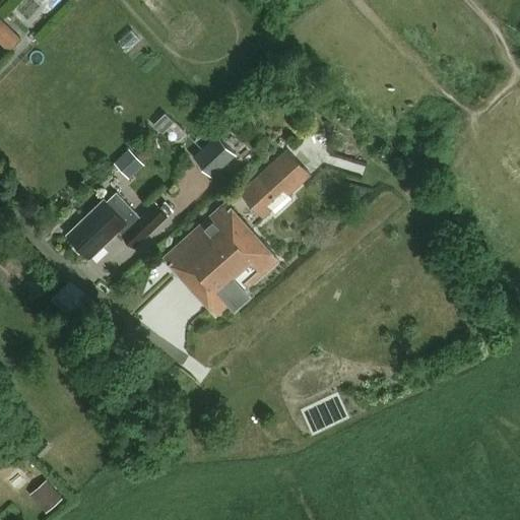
[(0,42),(9,51),(21,38),(0,17),(0,42)]
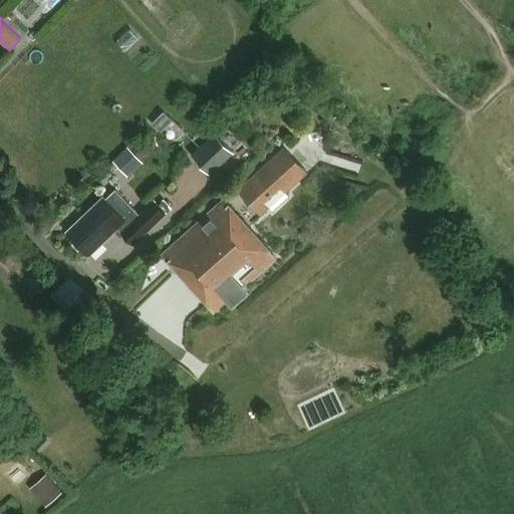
[(186,131),(164,110),(152,123),(161,132),(165,127),(178,140),(186,131)]
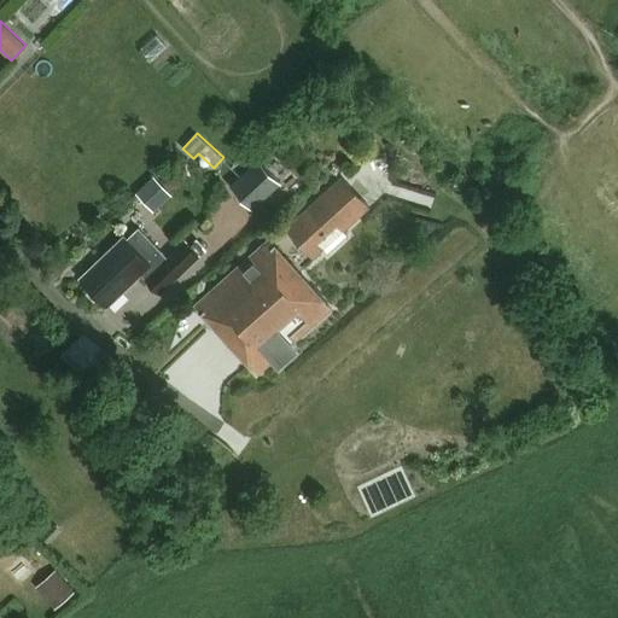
[(254,211),(281,184),(280,182),(291,172),(269,150),(231,188),(254,211)]
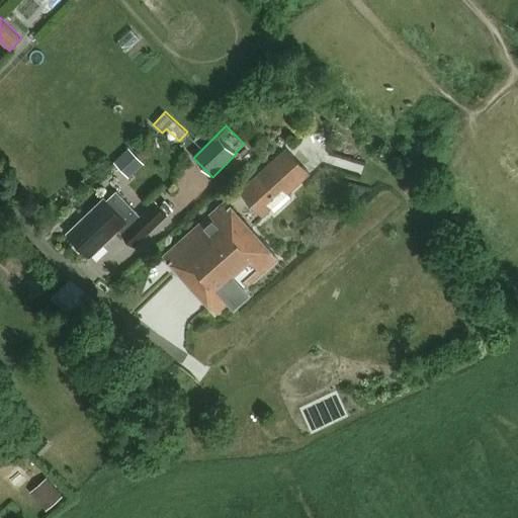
[(144,163),(128,147),(114,161),(130,176),(144,163)]
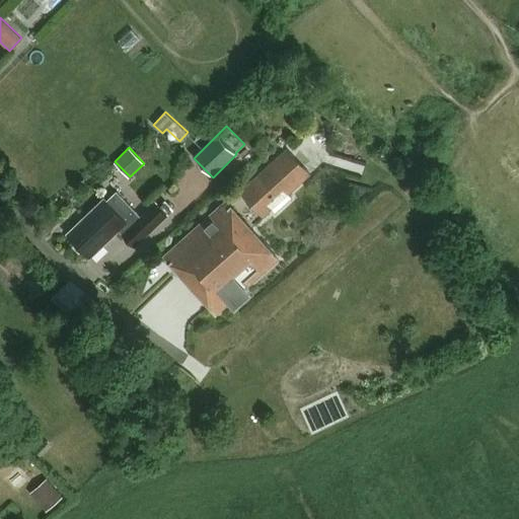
[(293,200),(289,196),(311,175),(288,149),(241,191),(266,217),(274,210),(278,214),(293,200)]
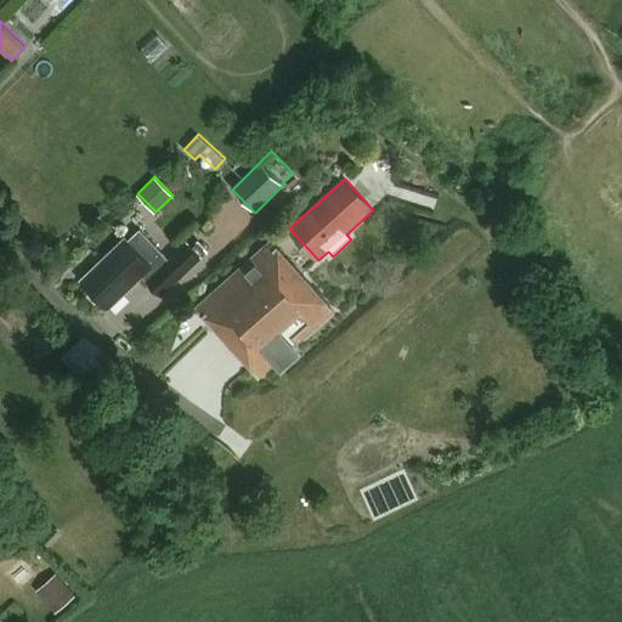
[(108,307),(142,276),(162,297),(208,252),(198,242),(192,248),(187,244),(169,260),(140,230),(126,242),(124,239),(82,280),(108,307)]
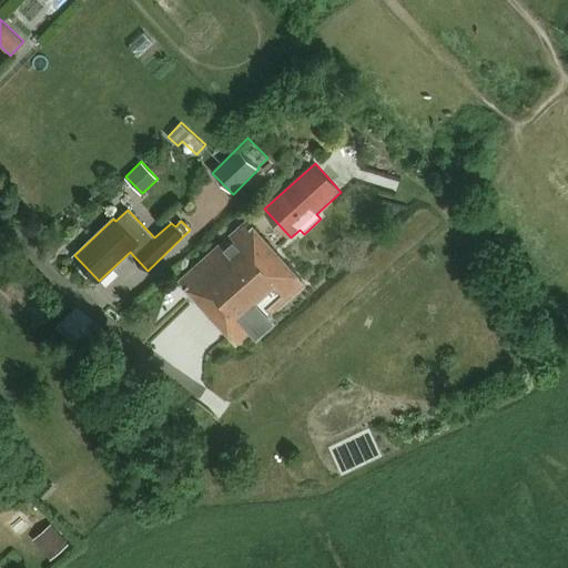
[(306,285),(247,220),(180,281),(237,346),(306,285)]
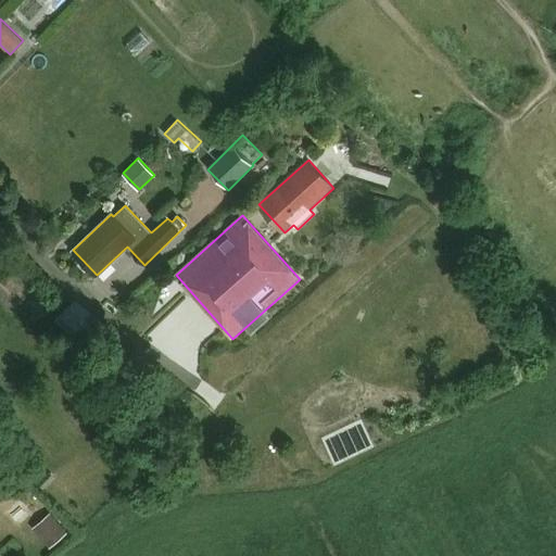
[(67,531),(50,512),(32,528),(49,547),(67,531)]
